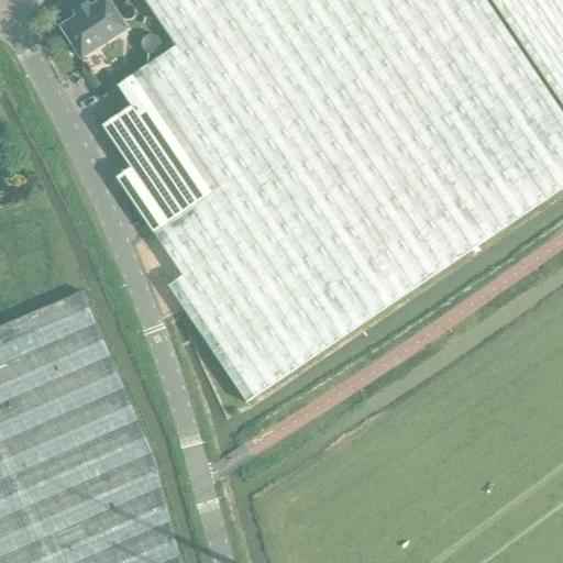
[(107,0),(106,0),(62,29),(67,35),(63,39),(73,54),(77,52),(81,59),(127,30),(107,0)]
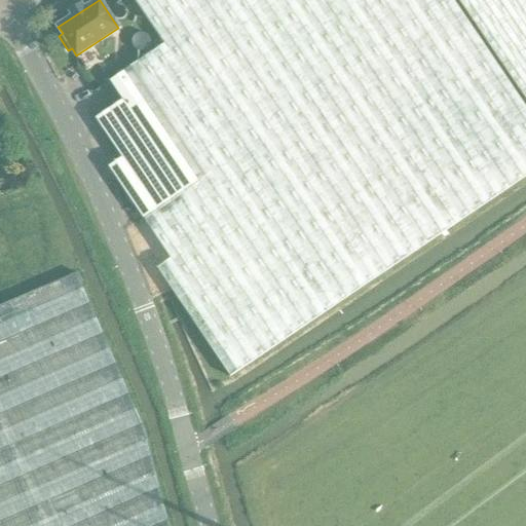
[(139,62),(214,173),(145,219),(144,220),(171,260),(156,268),(230,377),(525,177),(525,108),(452,0),(134,0),(164,44),(139,62)]
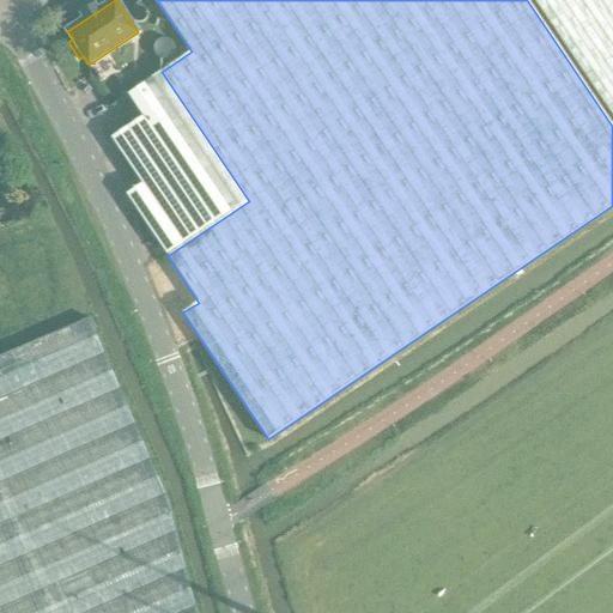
[(612,0),(534,0),(612,116),(612,0)]
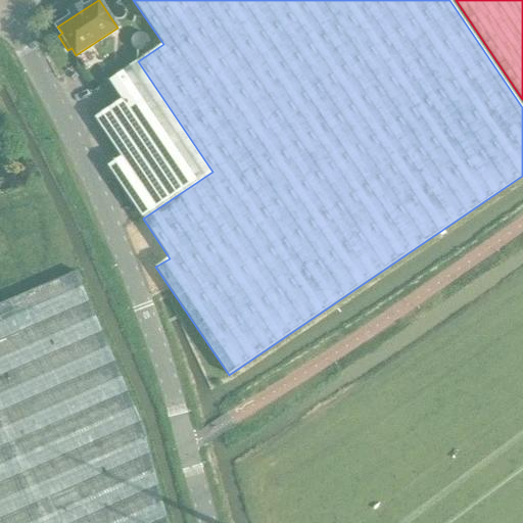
[(107,167),(134,204),(135,203),(144,218),(212,172),(138,61),(108,81),(122,100),(94,119),(122,157),(107,167)]
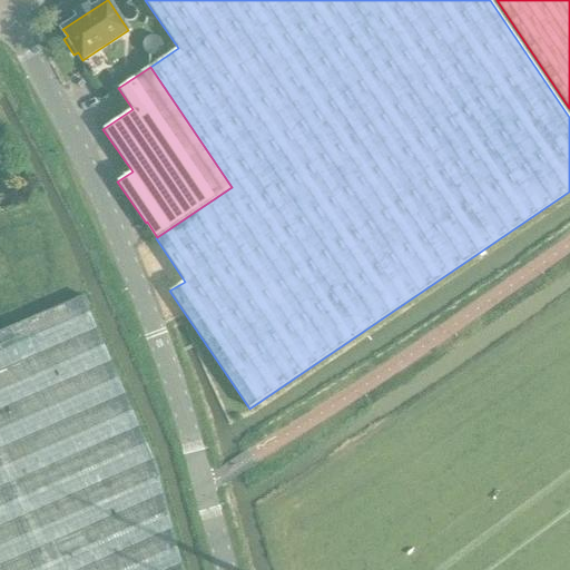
[(149,415),(95,291),(0,331),(0,569),(195,569),(169,468),(149,415)]
